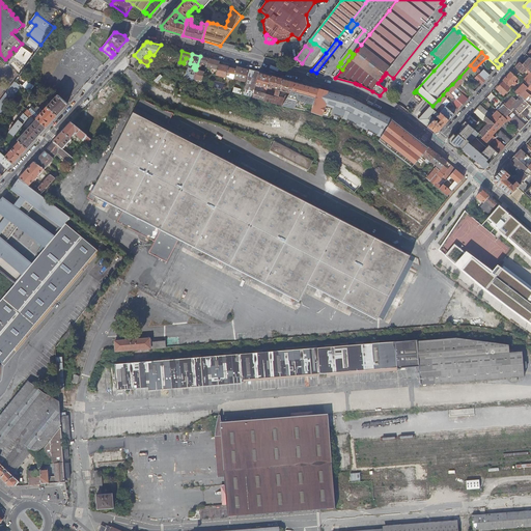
[(205,63),(207,64),(208,58),(200,56),(197,65),(201,66),(201,64),(203,65),(203,64),(205,65),(205,63)]
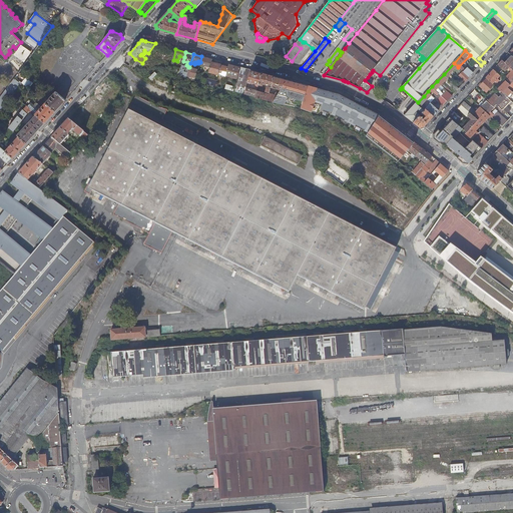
[(202,65),(210,67),(211,64),(211,62),(212,59),(201,56),(200,62),(199,65),(201,65),(202,65)]
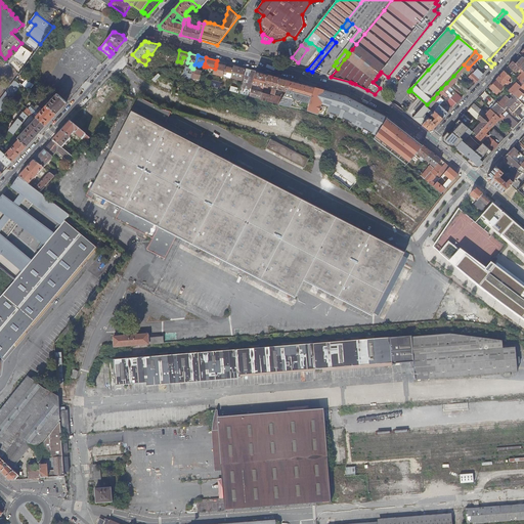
[(523,72),(516,64),(513,61),(509,67),(517,74),(518,73),(517,72),(519,70),(522,73),(516,80),(520,84),(523,79),(523,72)]
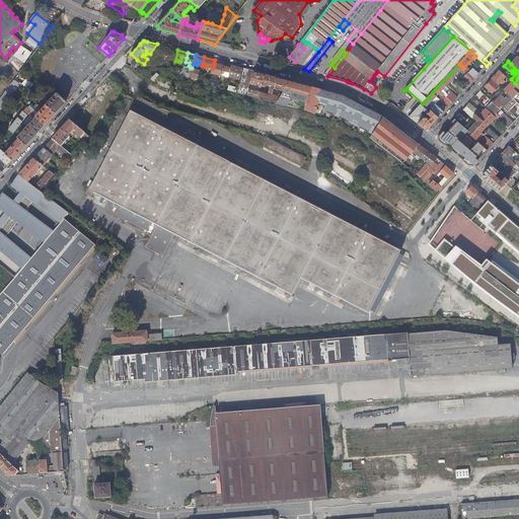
[(212,73),(221,75),(224,66),(218,64),(217,66),(214,65),(213,68),(212,73)]
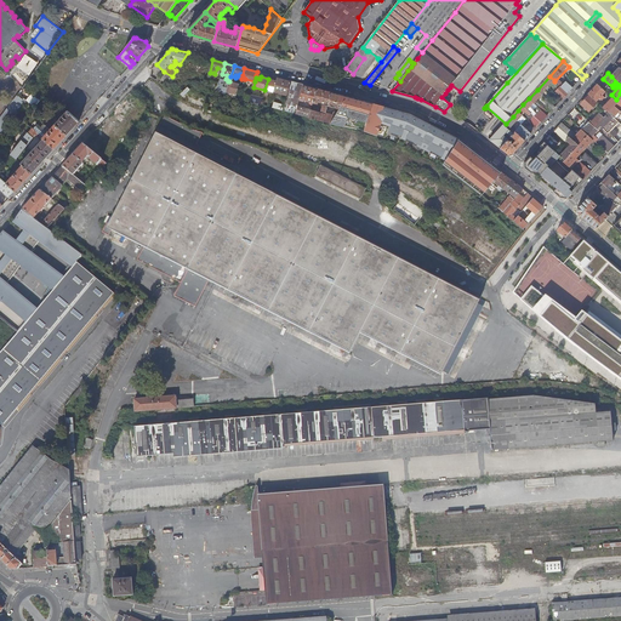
[(537,90),(542,95),(546,91),(545,90),(554,80),(550,77),(537,90)]
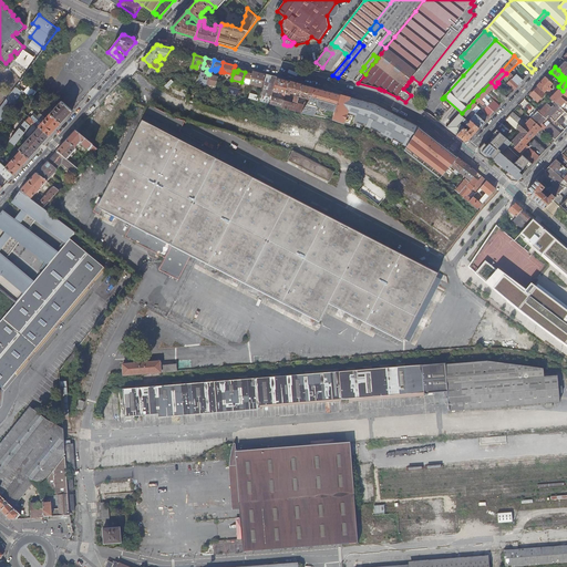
[(198,84),(206,86),(207,83),(209,75),(207,74),(206,79),(204,78),(205,71),(202,71),(200,76),(198,84)]
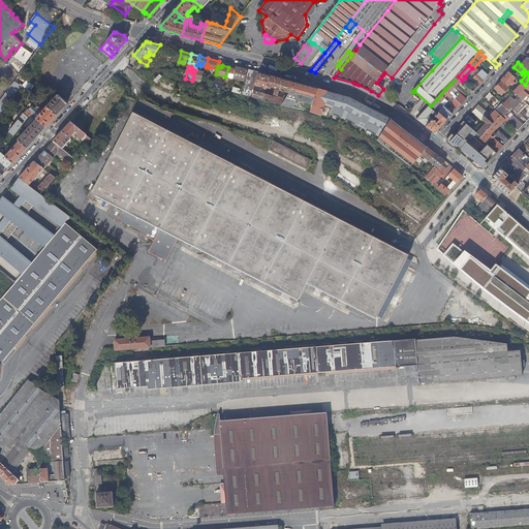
[(232,79),(244,82),(245,80),(248,69),(237,66),(236,69),(232,79)]
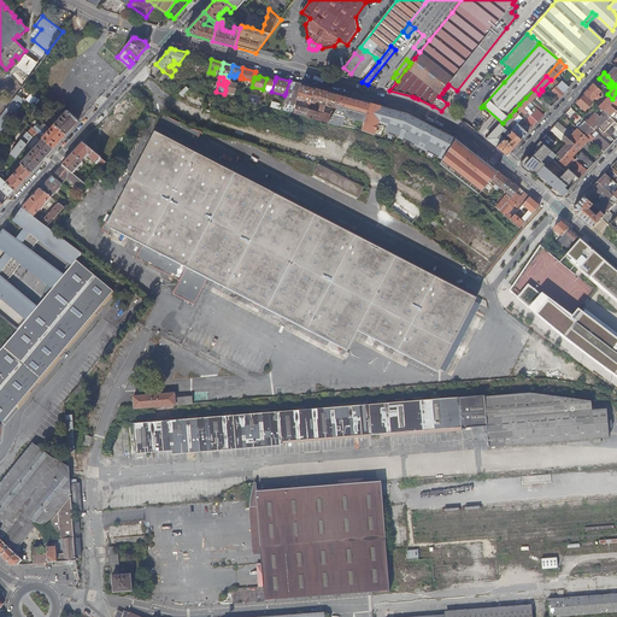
[(271,92),(275,81),(266,78),(263,89),(271,92)]
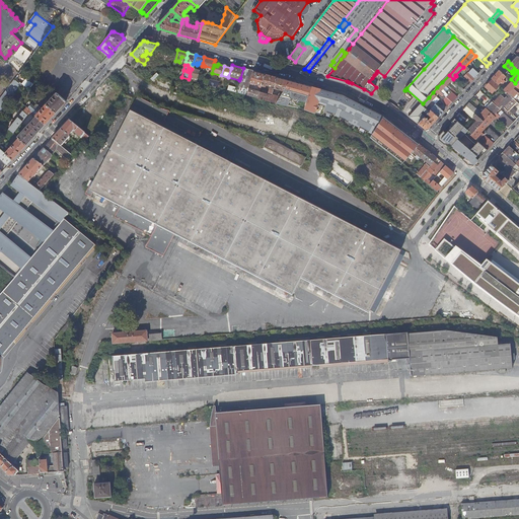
[(330,67),(324,75),(327,76),(334,69),(330,67)]
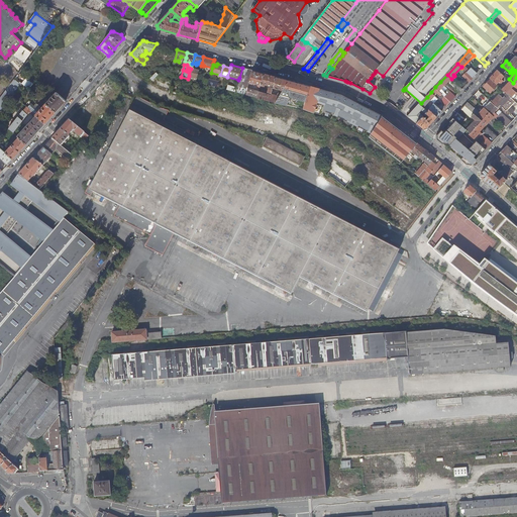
[(174,75),(181,77),(183,70),(176,68),(174,75)]
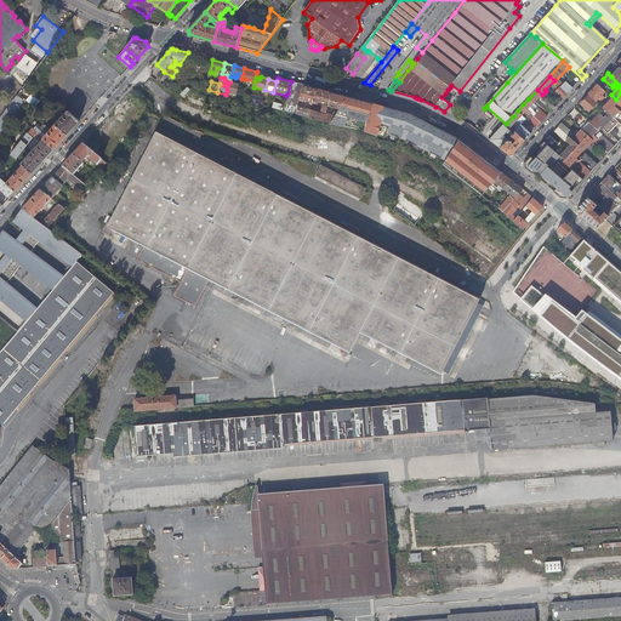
[(234,93),(237,95),(240,84),(229,81),(229,83),(227,91),(234,93)]
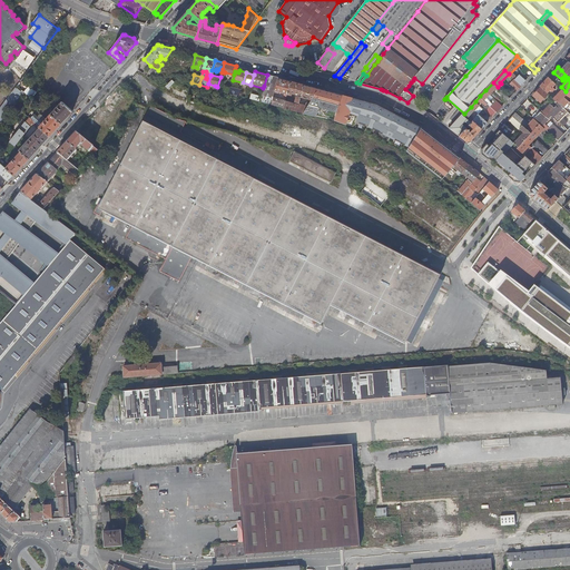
[(272,105),(278,78),(267,75),(259,101),(268,104),(272,105)]
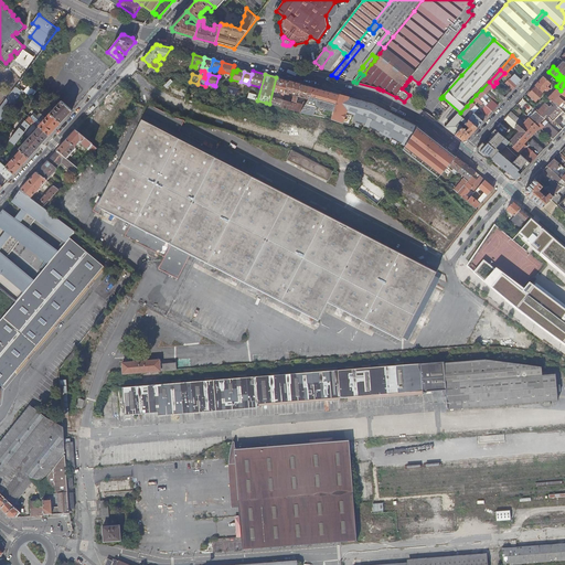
[(510,80),(516,85),(522,81),(515,74),(510,80)]
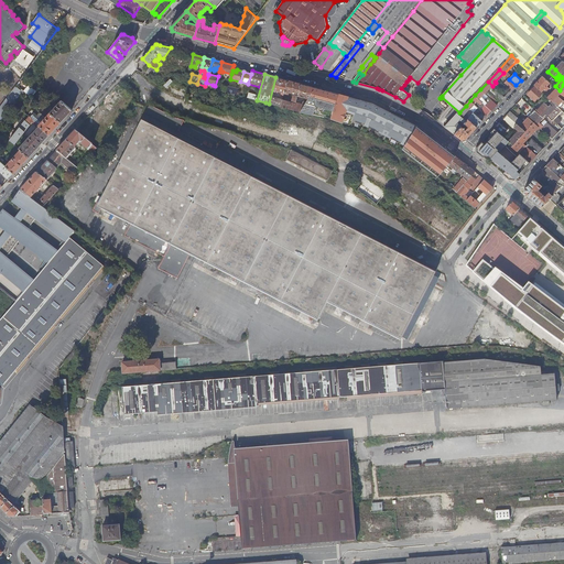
[(551,85),(542,76),(534,86),(535,87),(542,93),(549,85),(550,86),(551,85)]
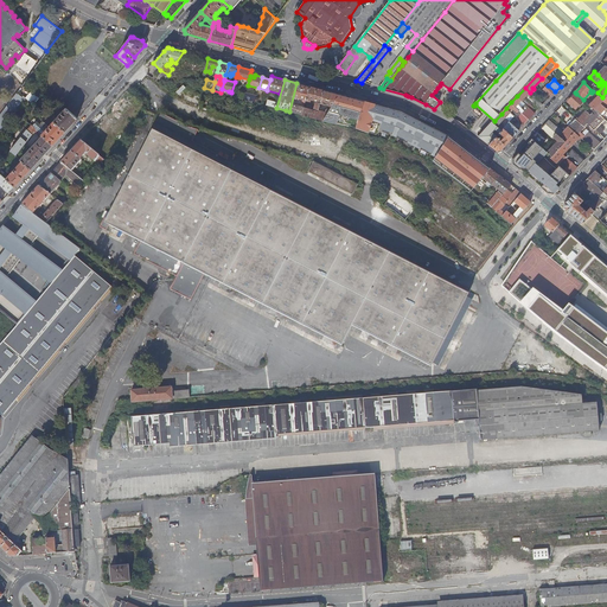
[(306,101),(310,87),(296,83),(294,95),(293,100),(299,101),(300,98),(304,100),(304,103),(306,103),(306,101)]
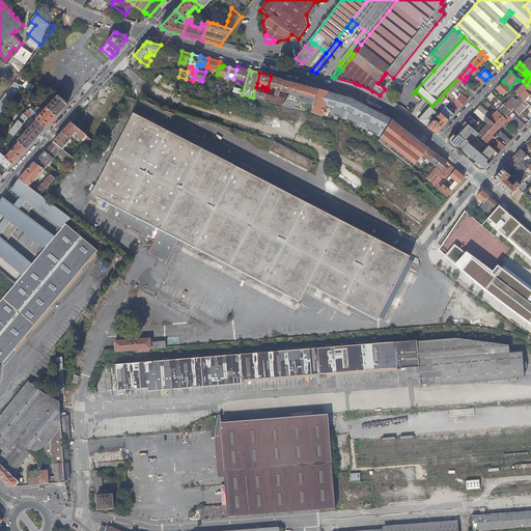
[(475,78),(482,84),(485,80),(479,75),(475,78)]
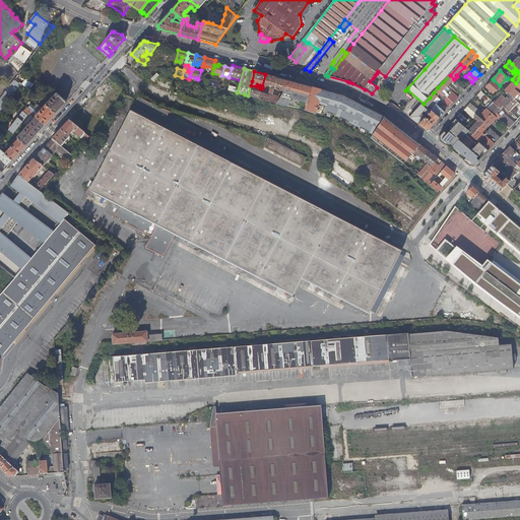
[(275,88),(278,77),(265,74),(262,86),(266,87),(267,85),(271,86),(271,88),(270,88),(269,93),(273,94),(275,88)]
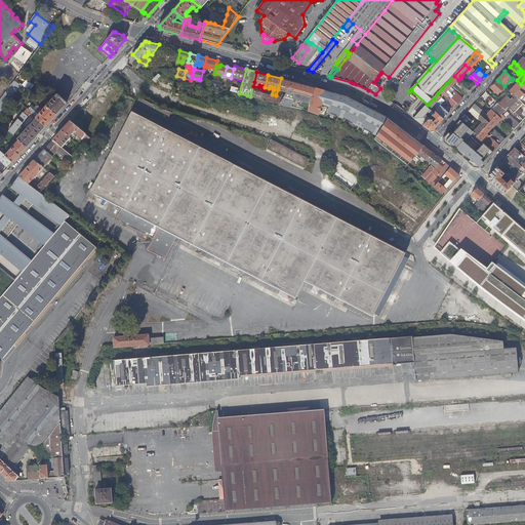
[(457,93),(463,98),(466,96),(455,87),(454,88),(452,86),(458,80),(454,76),(447,83),(451,87),(452,88),(457,92),(457,93)]
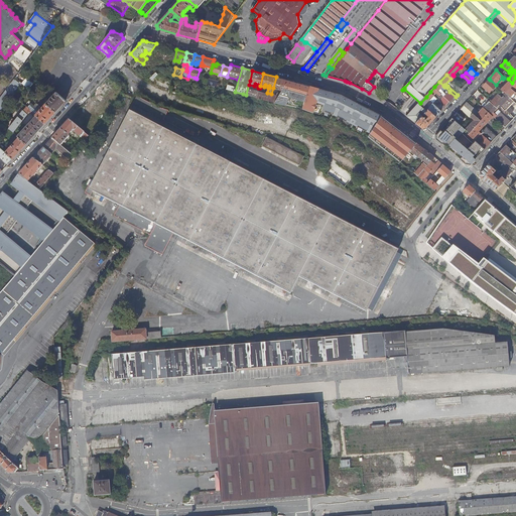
[(273,102),(274,103),(288,81),(276,77),(273,88),(280,90),(278,93),(277,95),(276,96),(271,95),(269,101),(273,102)]
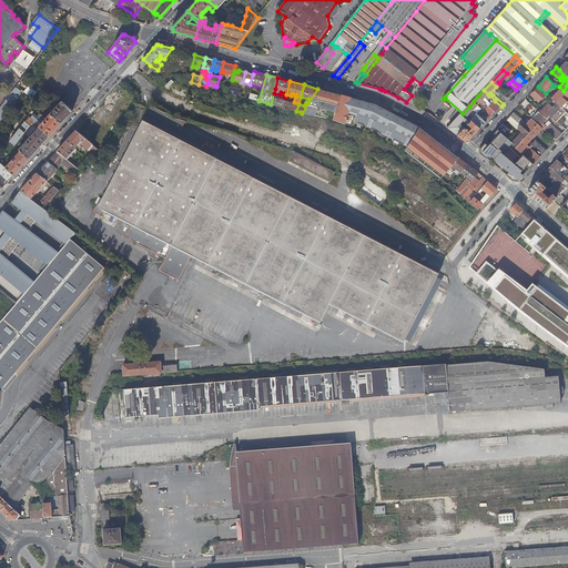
[(26,92),(17,87),(6,101),(0,109),(0,125),(1,127),(26,92)]
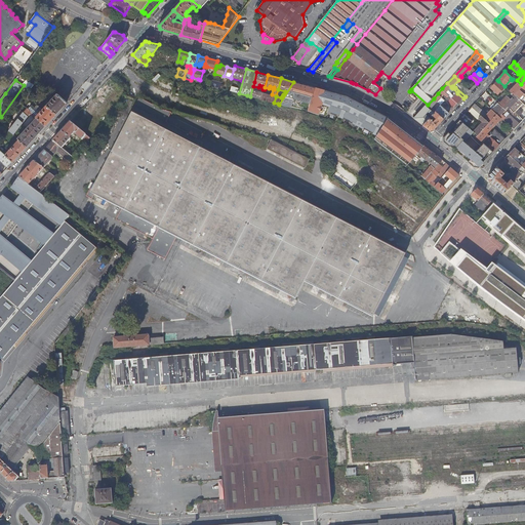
[(210,85),(220,88),(223,82),(212,80),(210,85)]
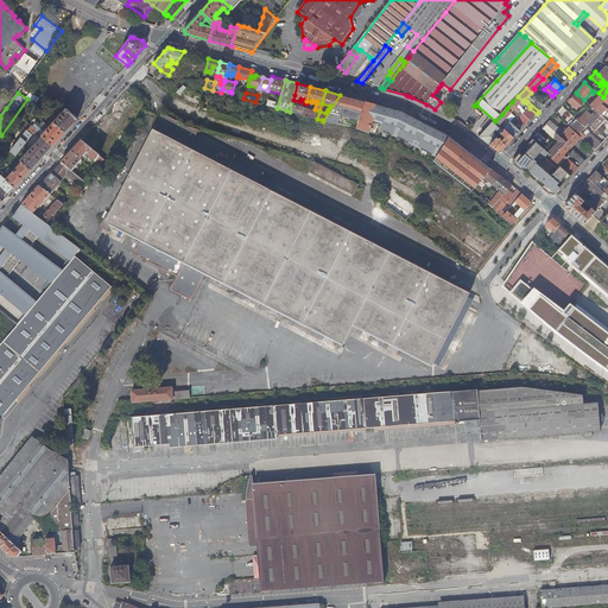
[(584,100),(577,94),(569,102),(572,106),(575,107),(577,109),(586,101),(584,100)]
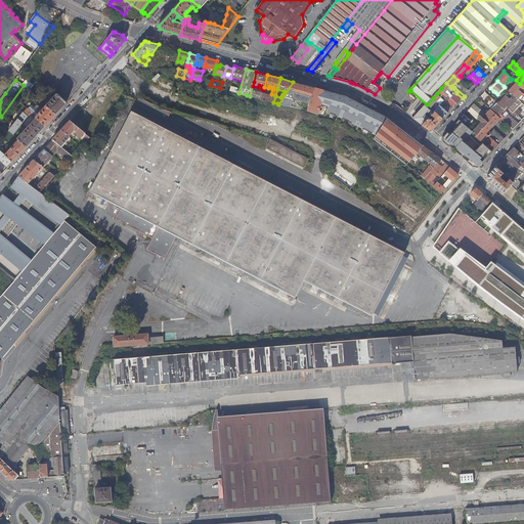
[(398,159),(407,165),(415,157),(416,156),(424,145),(404,131),(388,118),(346,96),(315,88),(308,86),(293,82),(278,104),(308,111),(338,121),(375,139),(398,159)]
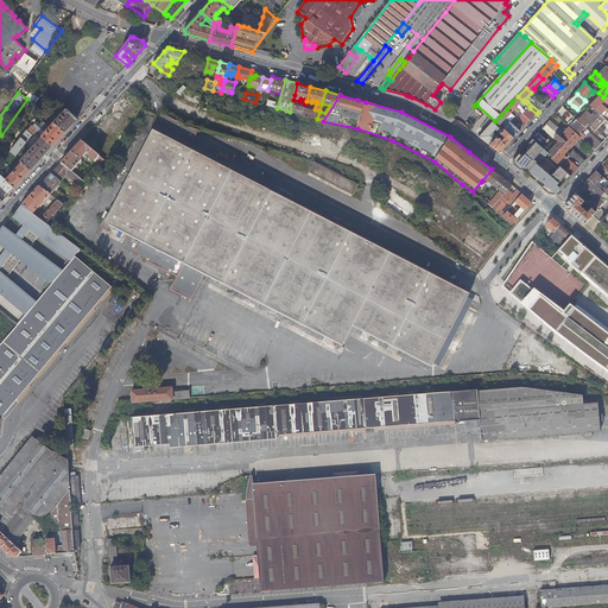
[(512,102),(517,108),(523,101),(518,96),(512,102)]
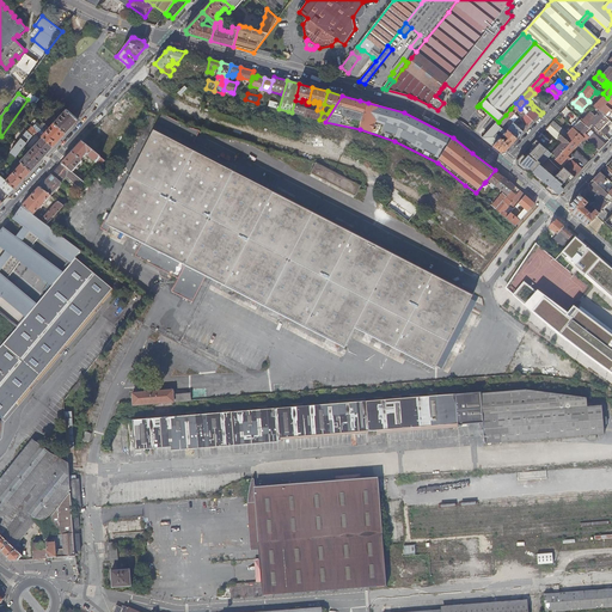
[(594,106),(600,111),(606,105),(609,102),(604,97),(594,106)]
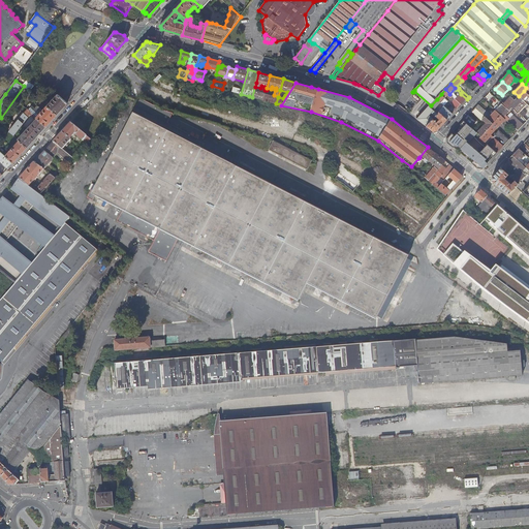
[(465,89),(470,95),(473,91),(468,86),(466,88),(465,89)]
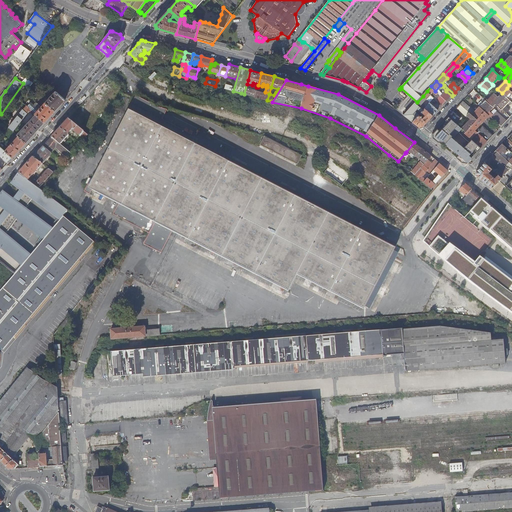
[(444,94),(445,93),(446,91),(446,90),(444,91),(444,90),(443,91),(440,88),(441,86),(440,85),(435,91),(439,94),(441,96),(443,93),(444,94)]
